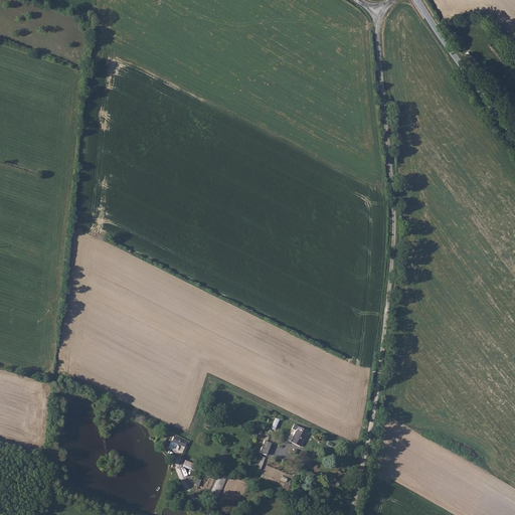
[(209,416),(204,427),(212,432),(217,419),(209,416)]
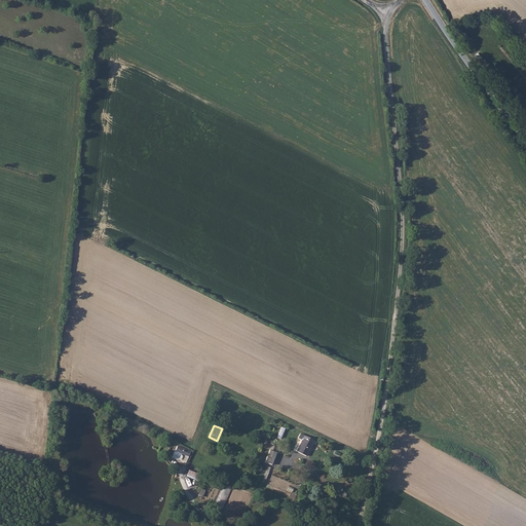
[(276,437),(280,439),(285,428),(280,426),(276,437)]
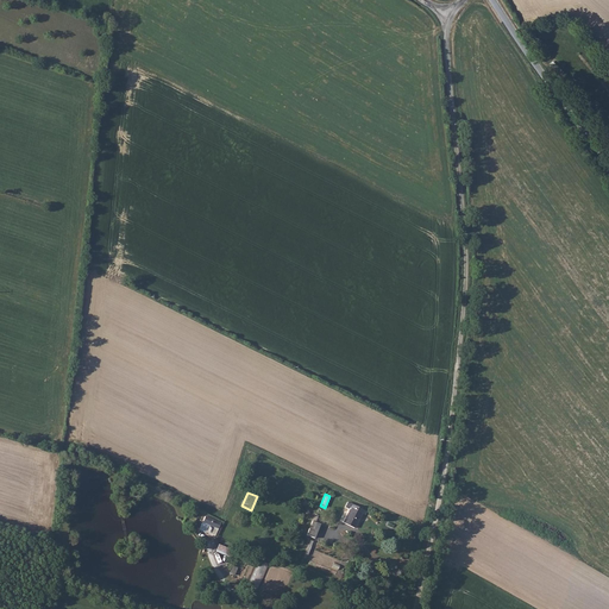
[(352,510),(346,522),(357,527),(363,514),(365,515),(368,512),(349,503),(346,508),(352,510)]
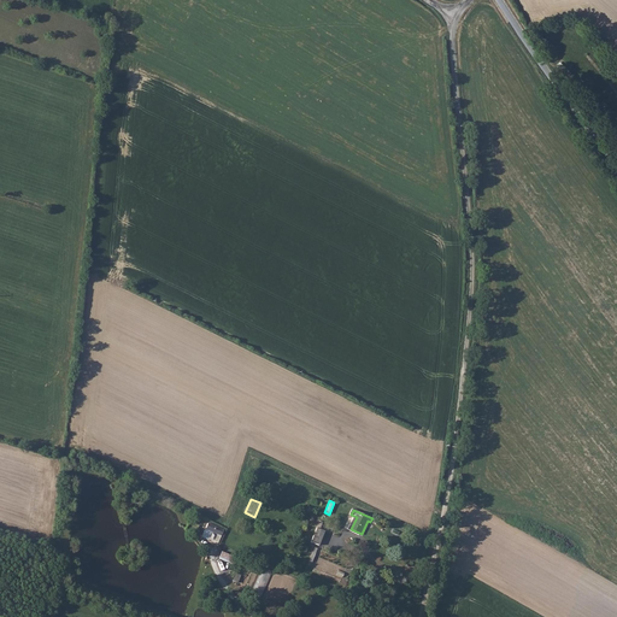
[(318,527),(313,542),(321,545),(325,529),(318,527)]
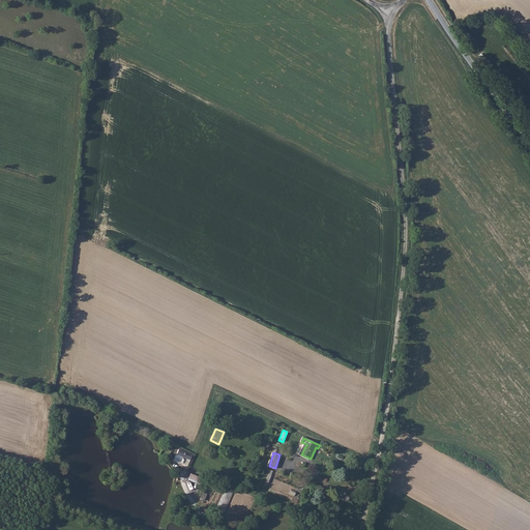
[(187,480),(200,484),(202,477),(189,474),(187,480)]
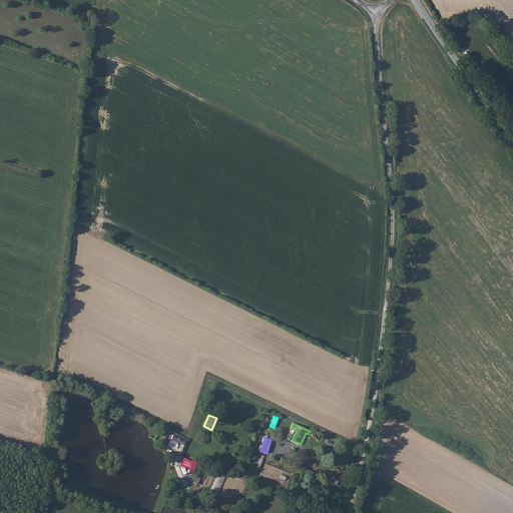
[(210,494),(219,496),(225,475),(216,472),(210,494)]
